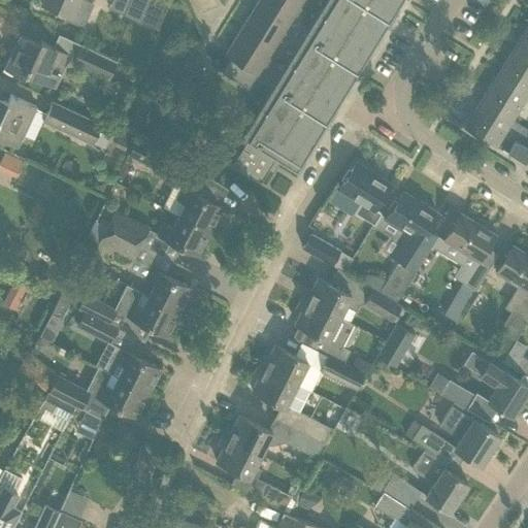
[(38,0),(65,11),(63,18),(77,24),(80,23),(84,20),(88,15),(92,4),(83,0),(38,0)]
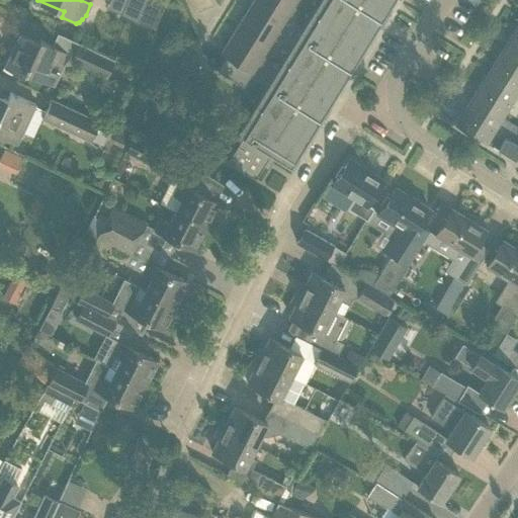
[(108,0),(106,7),(137,20),(146,0),(108,0)]
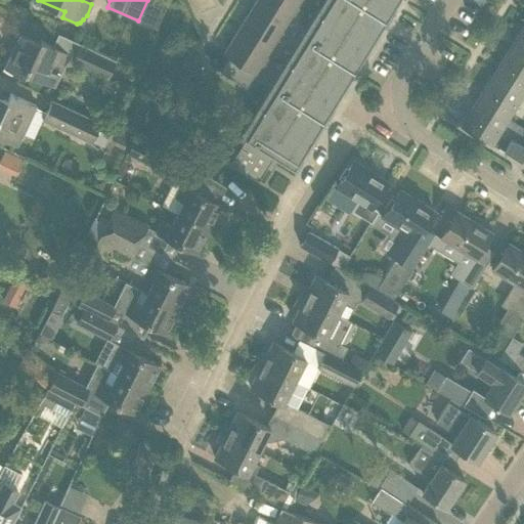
[(331,107),(350,76),(345,73),(356,54),(361,57),(381,26),(376,23),(388,4),(392,7),(396,0),(332,0),(333,0),(332,0),(330,0),(315,25),(317,26),(312,33),(310,32),(304,42),(306,43),(302,50),(300,49),(285,75),(286,76),(281,83),(279,82),(273,92),(275,93),(270,100),(269,99),(253,125),(255,126),(251,133),(249,132),(229,163),(257,180),(272,156),(289,165),(295,155),(299,158),(318,126),(314,123),(320,113),(325,104),(331,107)]
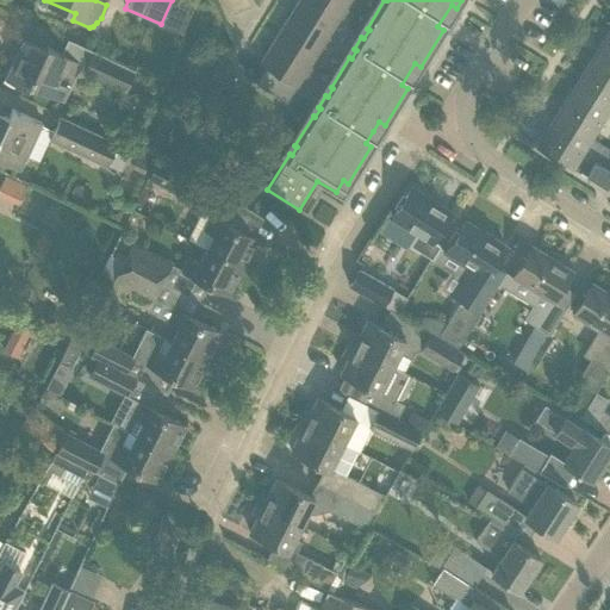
[(343,7),(348,0),(297,0),(296,4),(331,26),(338,17),(336,16),(342,6),(343,7)]
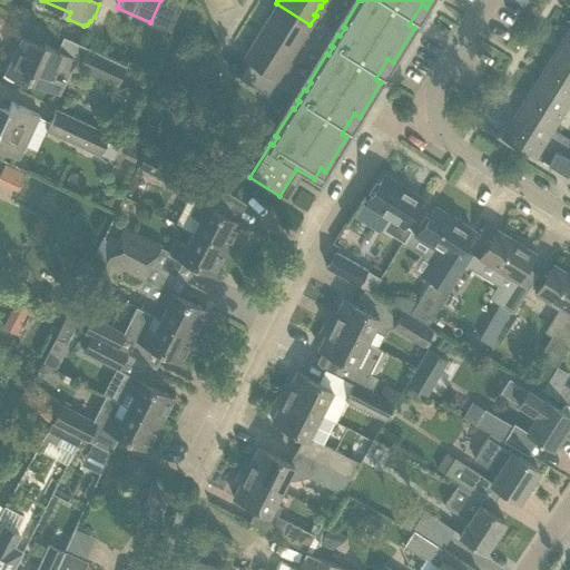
[(305,33),(310,25),(276,3),(258,31),(293,52),(300,42),(297,41),(303,32),(305,33)]
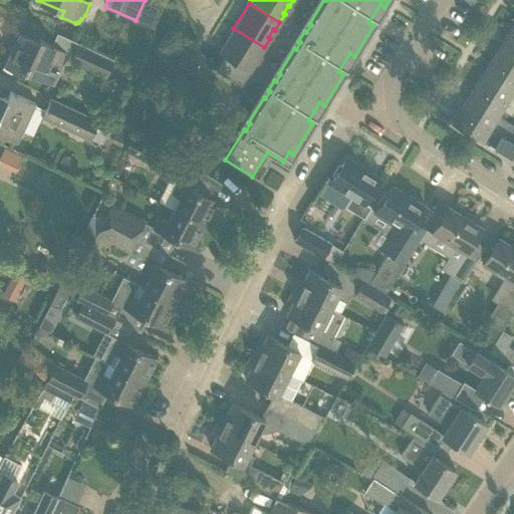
[(506,40),(506,41),(513,46),(513,23),(505,39),(506,40)]
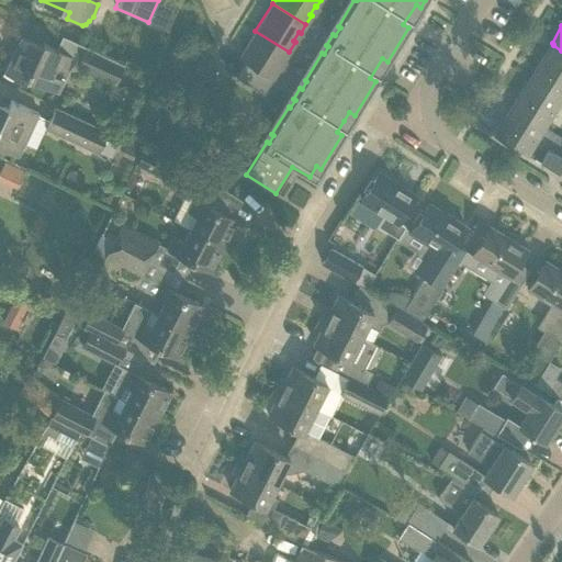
[(277,68),(282,59),(283,60),(289,52),(255,31),(238,57),(245,62),(235,76),(263,93),(278,69),(277,68)]
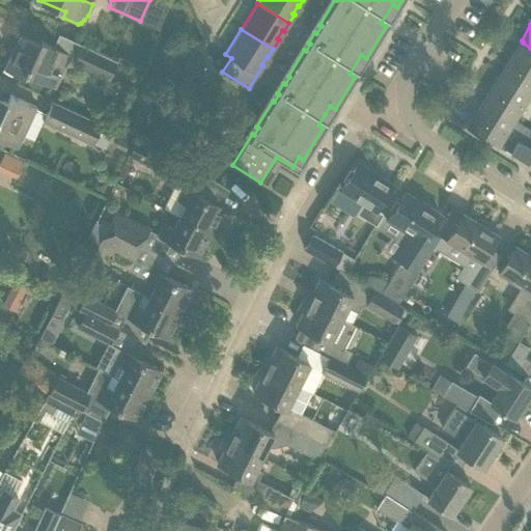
[(2,67),(21,77),(23,78),(25,73),(54,87),(70,54),(39,39),(38,44),(19,34),(2,67)]
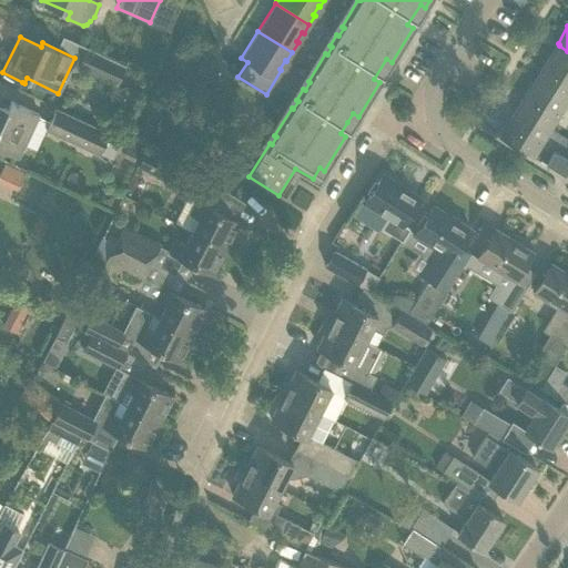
[(543,72),(539,77),(567,93),(567,51),(559,46),(555,52),(553,51),(540,71),(543,72)]
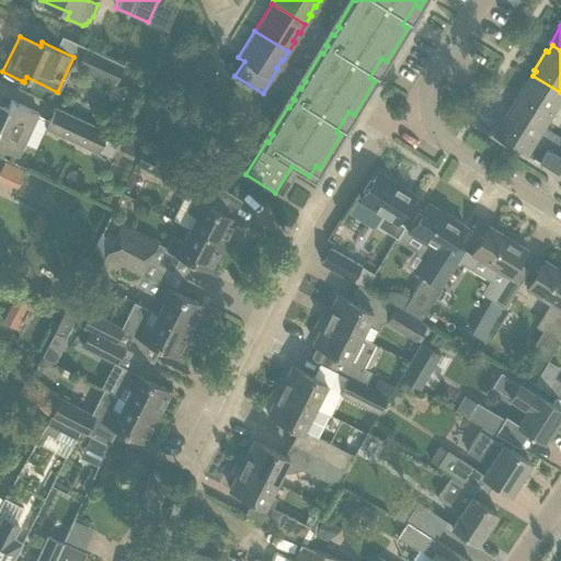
[(77,66),(114,82),(123,63),(84,46),(77,66)]
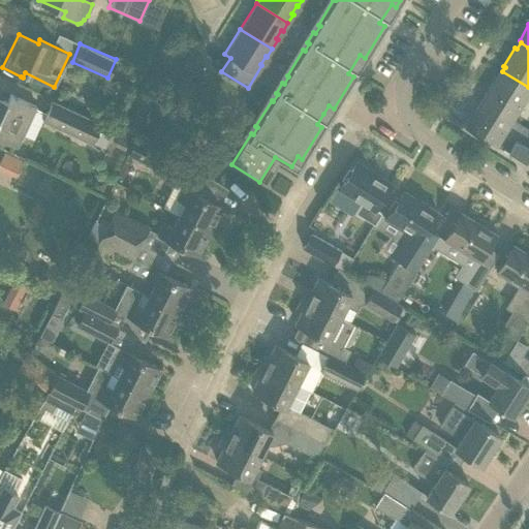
[(489,94),(485,99),(512,117),(528,90),(528,87),(502,71),(500,74),(498,73),(487,92),(489,94)]
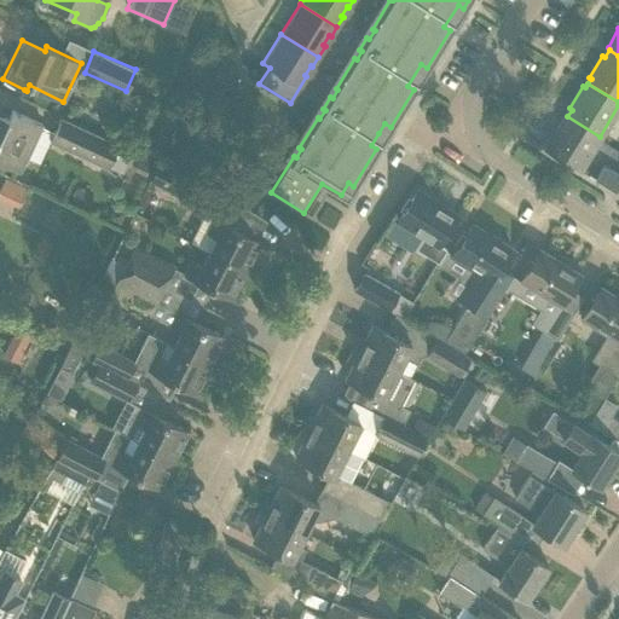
[(0,163),(19,173),(42,125),(11,110),(7,119),(0,115),(0,163)]
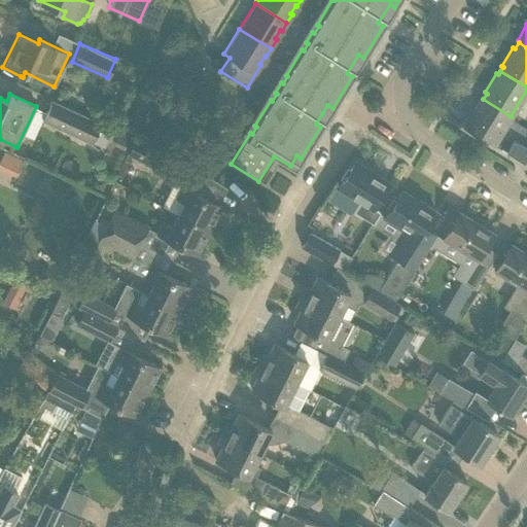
[(112,129),(101,123),(91,117),(53,99),(45,113),(42,120),(92,143),(92,142),(104,147),(112,129)]
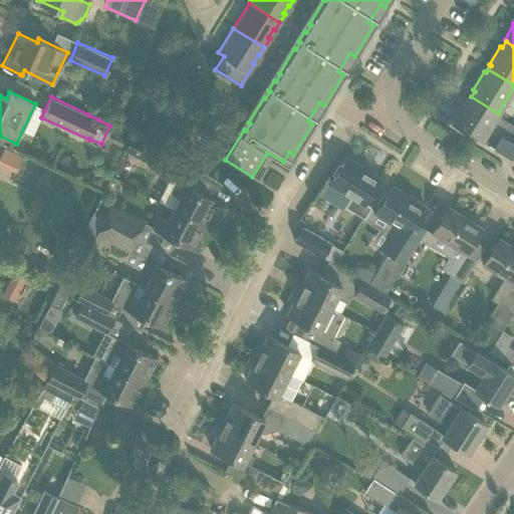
[(498,113),(471,96),(471,97),(469,96),(457,115),(459,116),(455,123),(453,122),(452,123),(481,141),(498,113)]
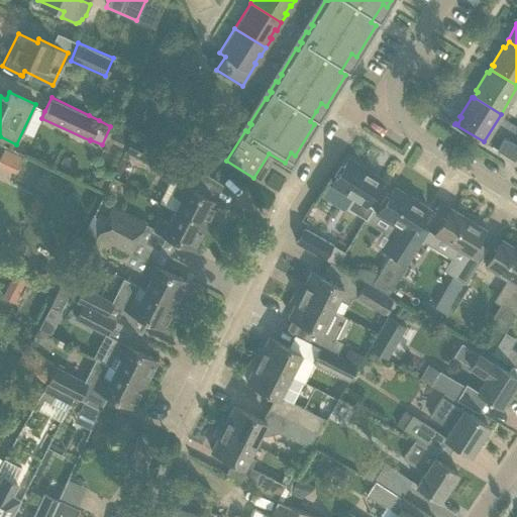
[(116,134),(112,141),(124,147),(127,140),(116,134)]
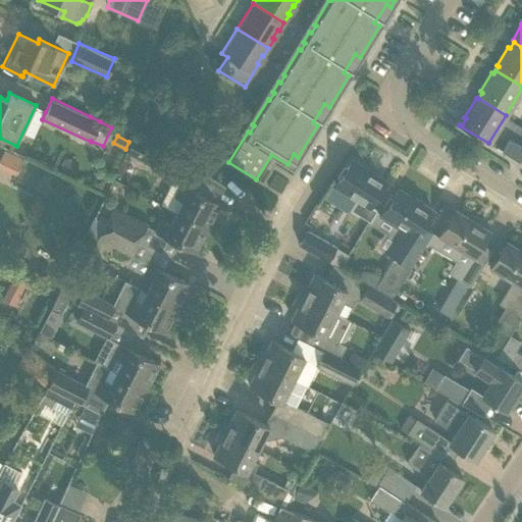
[(159,204),(175,212),(176,211),(207,227),(219,204),(201,194),(205,187),(196,181),(201,171),(134,137),(126,151),(169,173),(167,177),(171,180),(159,204)]
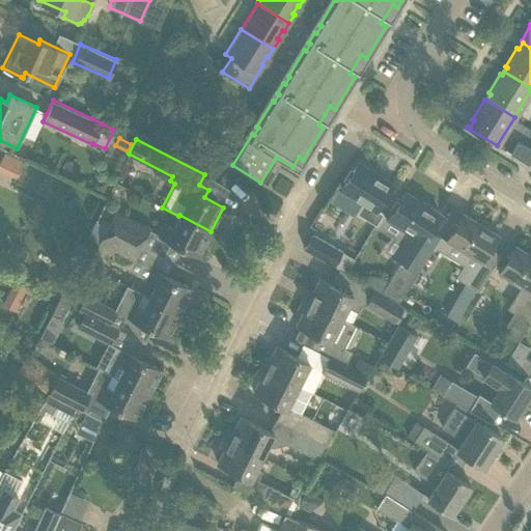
[(0,160),(0,169),(16,176),(24,160),(4,151),(0,160)]
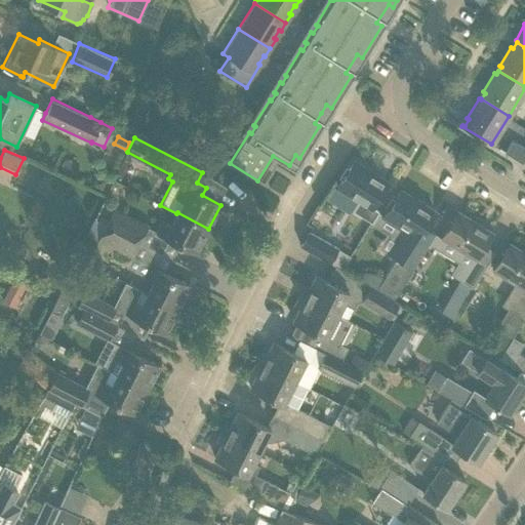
[(353,210),(370,221),(376,211),(370,207),(387,182),(386,180),(384,184),(366,172),(368,169),(354,160),(337,187),(359,200),(353,210)]
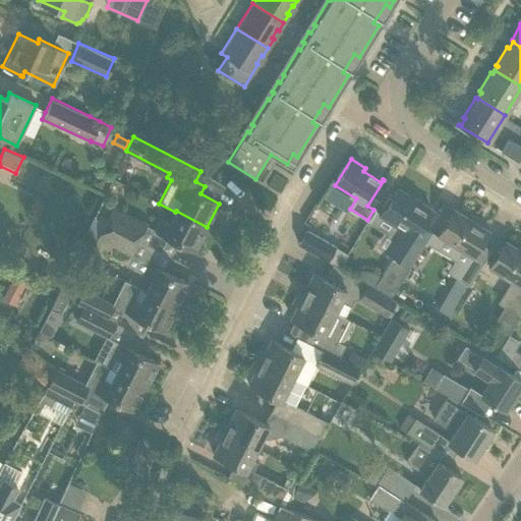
[(94,177),(91,183),(100,187),(105,178),(99,175),(94,177)]
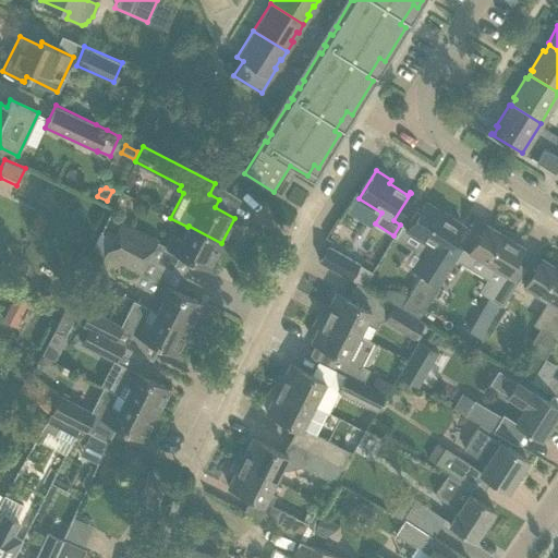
[(420,275),(400,306),(399,308),(417,318),(459,254),(459,253),(462,247),(450,240),(461,225),(460,223),(458,227),(438,215),(440,211),(425,202),(408,230),(426,242),(410,268),(420,275)]
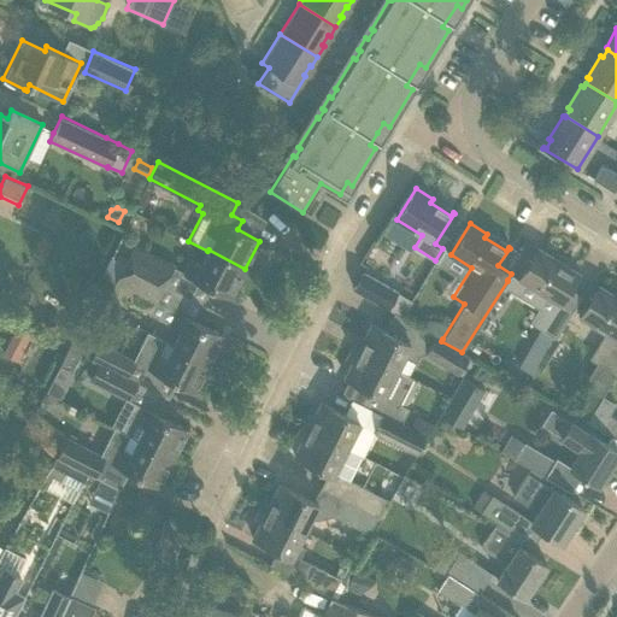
[(115,252),(112,257),(163,283),(171,266),(131,246),(125,257),(115,252)]
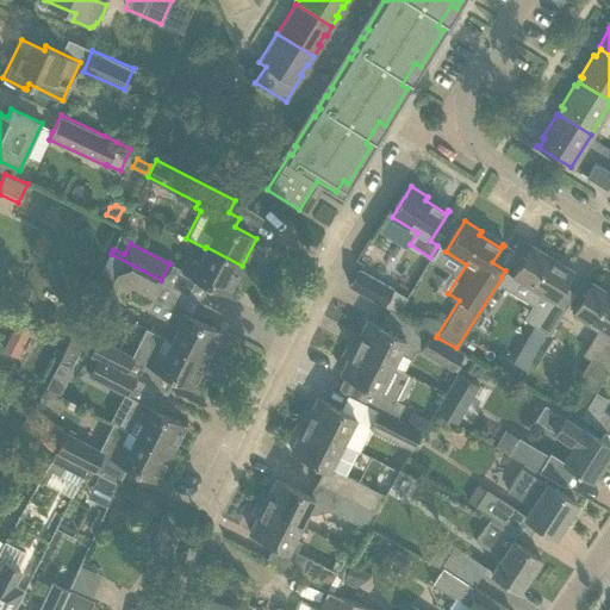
[(542,310),(511,360),(527,368),(548,332),(555,322),(568,302),(555,293),(571,269),(570,269),(567,272),(546,259),(548,256),(531,246),(520,266),(512,277),(537,291),(530,303),(542,310)]
